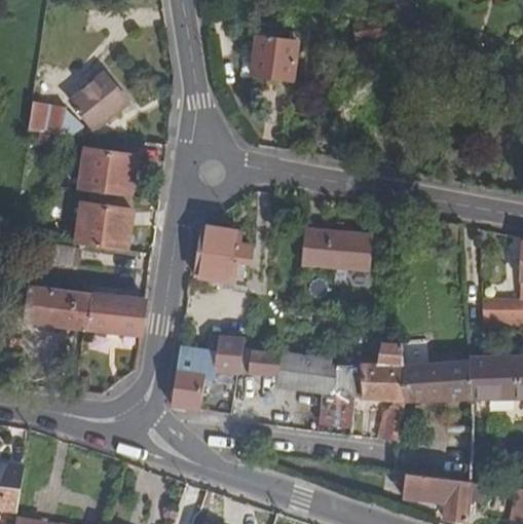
[(383,34),(379,20),(356,25),(358,39),(383,34)]
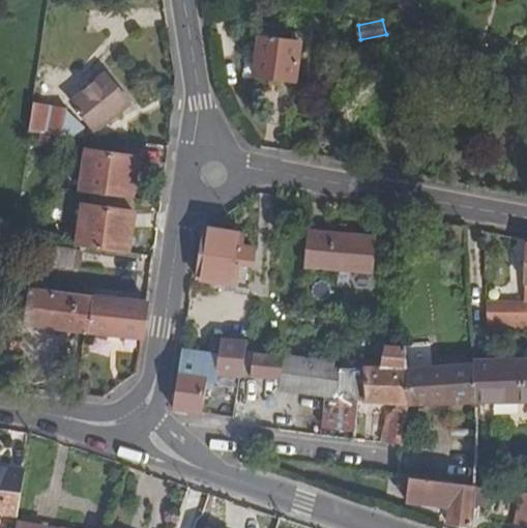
[(293,82),(298,44),(258,37),(252,77),(267,79),(275,80),(293,82)]
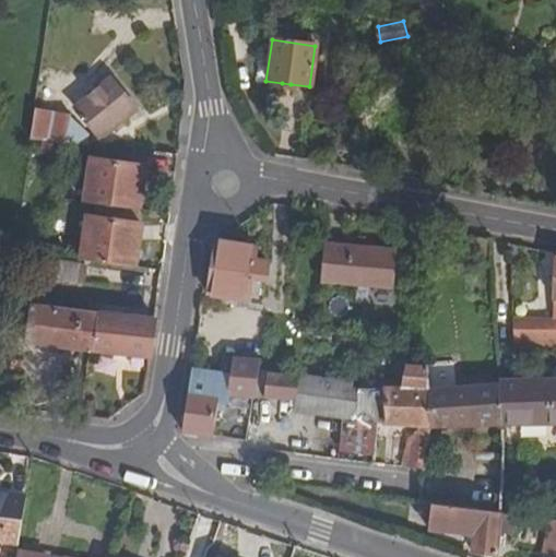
[(98,139),(135,110),(110,79),(92,94),(73,108),(98,139)]
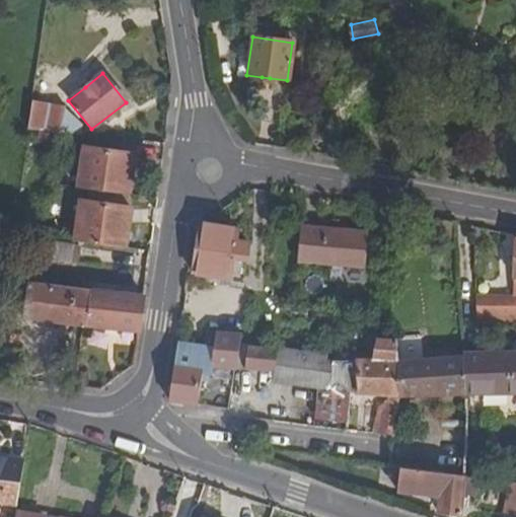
[(31,101),(27,129),(52,131),(60,132),(63,106),(48,103),(49,86),(38,85),(34,101),(31,101)]
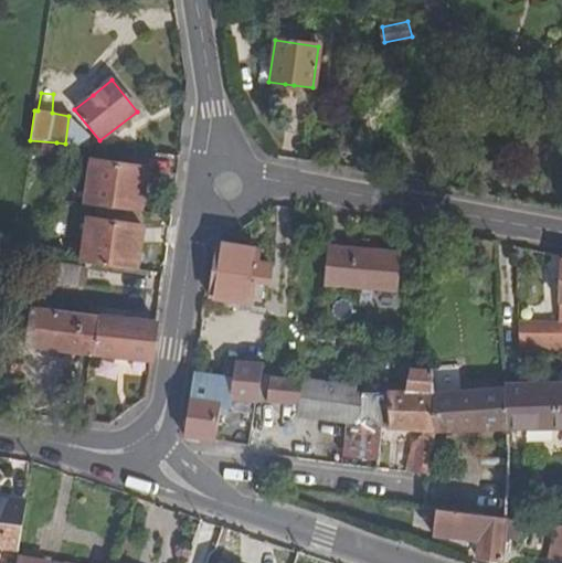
[(91,161),(85,205),(139,213),(145,169),(91,161)]
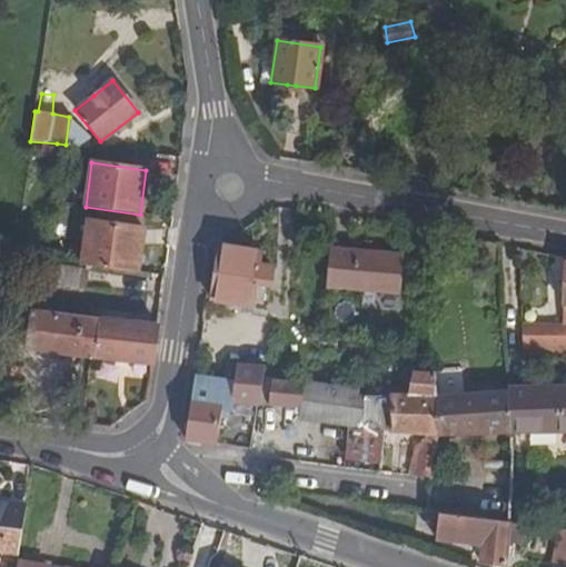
[(89,221),(82,265),(137,272),(142,229),(89,221)]
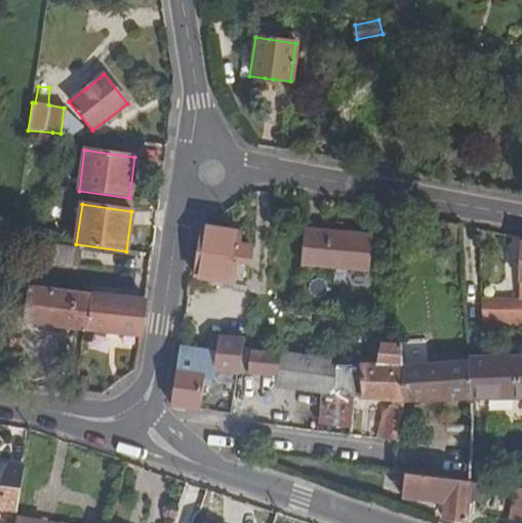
[(239,231),(201,225),(194,273),(210,276),(209,285),(225,287),(233,289),(233,284),(245,285),(250,245),(237,243),(239,231)]
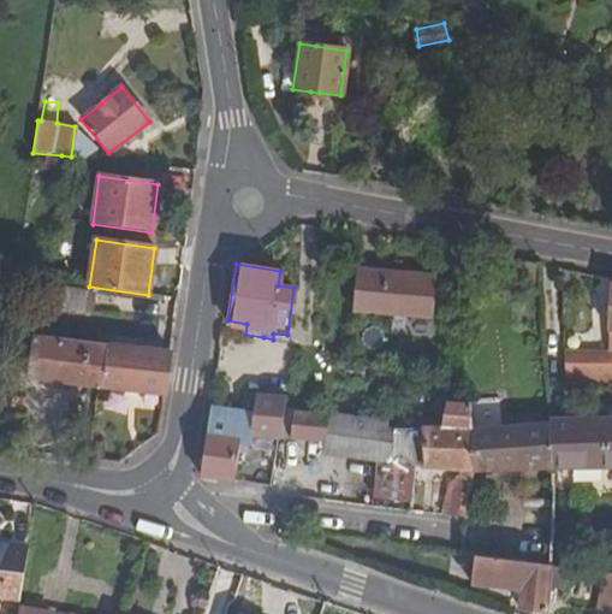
[(433,275),(355,269),(351,310),(429,317),(432,299),(437,299),(439,278),(433,277),(433,275)]
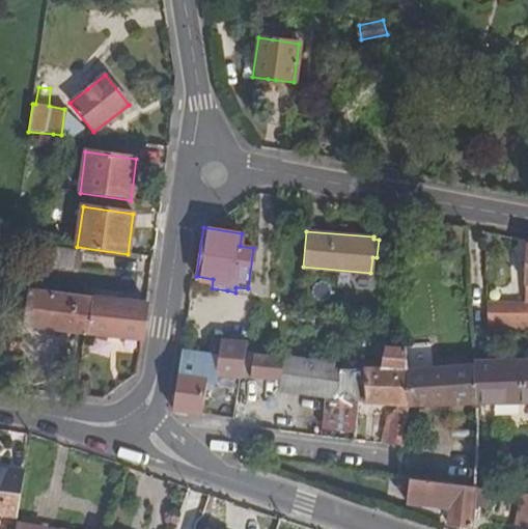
[(74,270),(76,251),(45,247),(43,265),(74,270)]
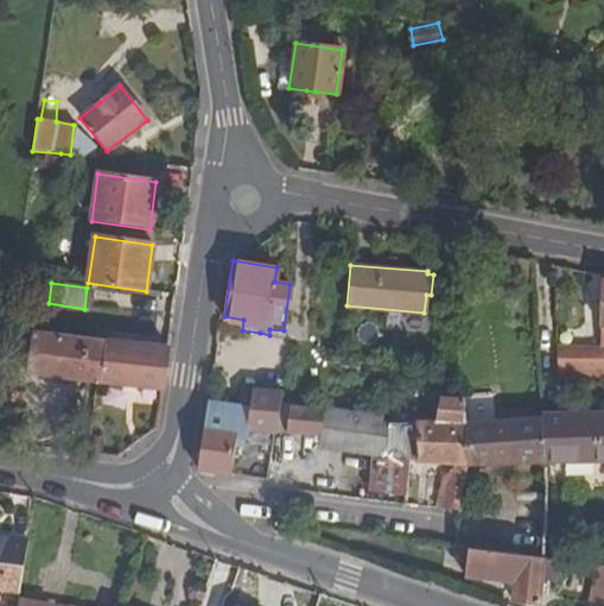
[(89,340),(36,334),(31,333),(25,376),(95,383),(100,383),(103,355),(87,354),(89,340)]
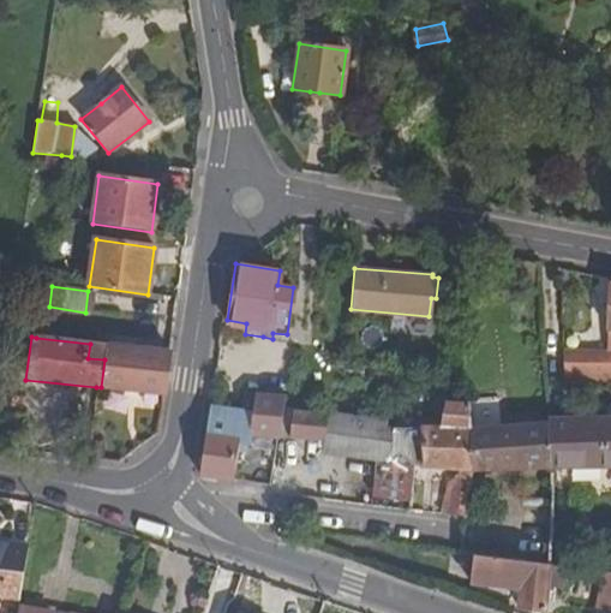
[(287,398),(294,341),(273,339),(263,337),(255,394),(285,398),(287,398)]
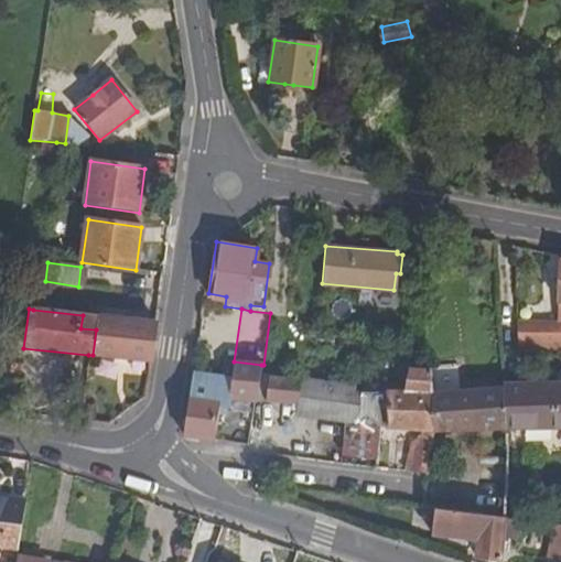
[(93,355),(148,361),(154,323),(83,315),(81,328),(96,330),(93,355)]
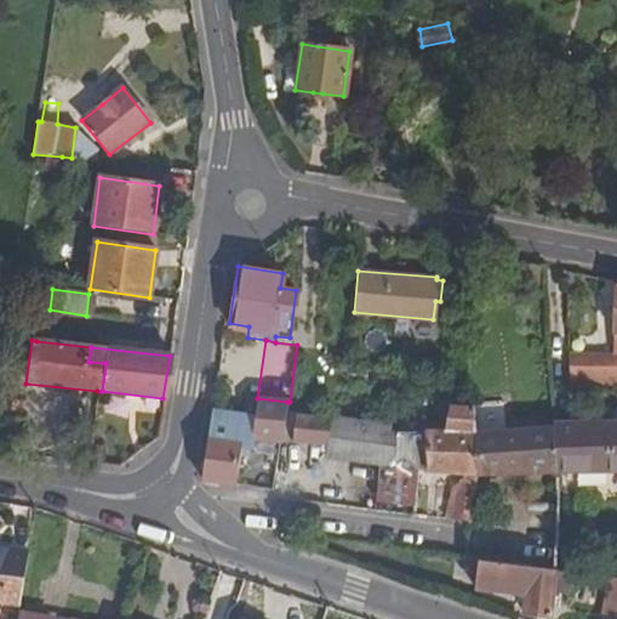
[(599,375),(598,352),(569,351),(571,375),(599,375)]
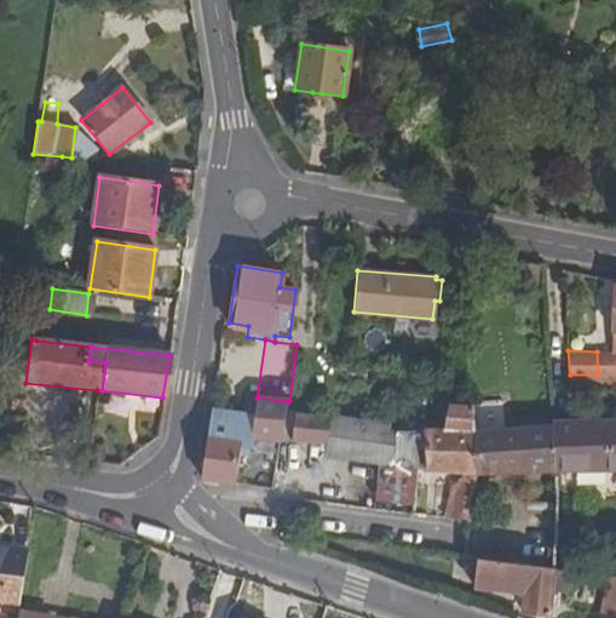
[(598,381),(610,381),(611,352),(597,352),(598,375),(598,381)]
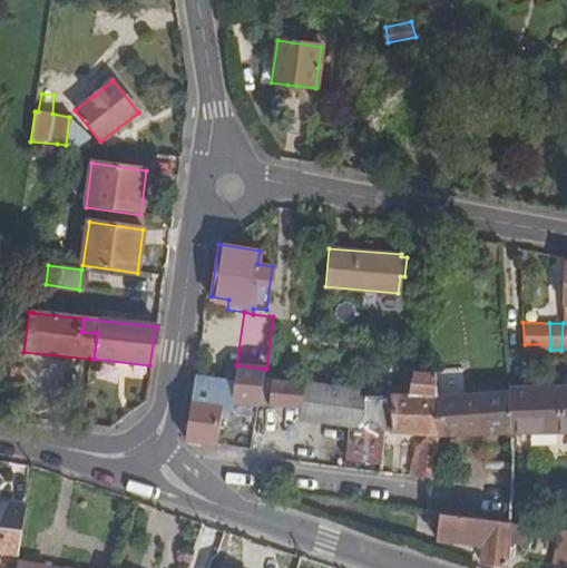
[(427,432),(437,432),(434,395),(433,373),(428,364),(414,363),(408,394),(389,393),(392,430),(427,432)]
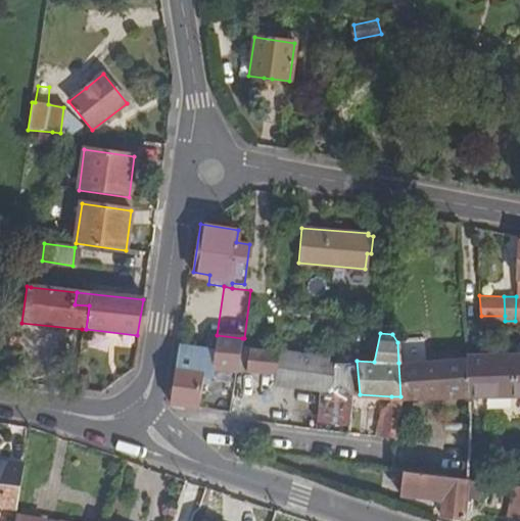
[(171,400),(229,412),(233,388),(203,384),(204,375),(213,376),(216,367),(236,371),(242,338),(217,335),(214,351),(178,344),(171,400)]
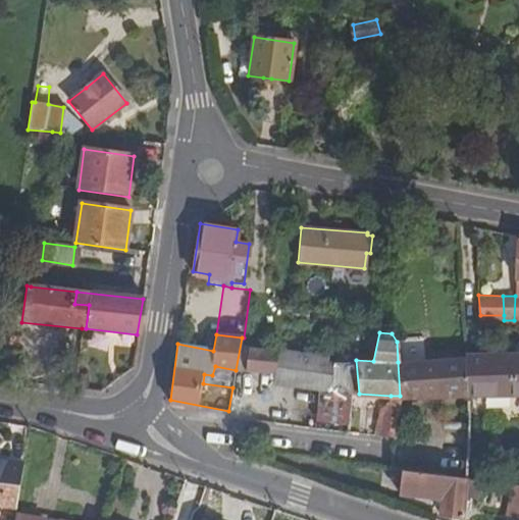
[(357,394),(359,394),(356,360),(328,358),(328,356),(248,347),(247,369),(276,372),(275,382),(296,385),(350,392),(357,394)]
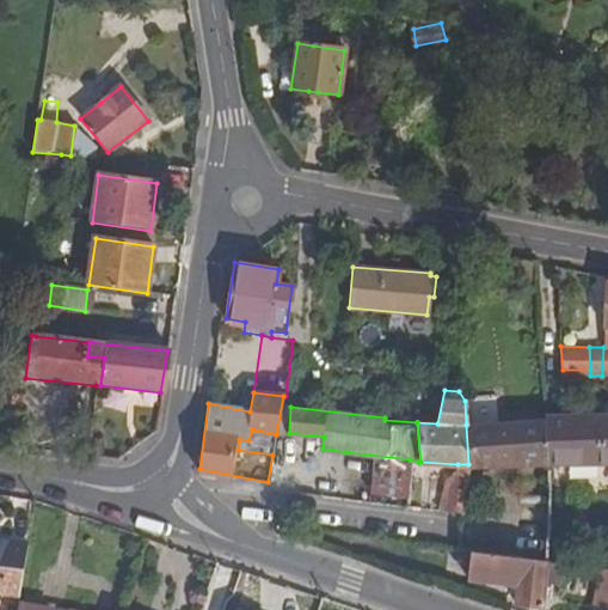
[(548,464),(607,463),(607,414),(545,415),(545,419),(548,464)]
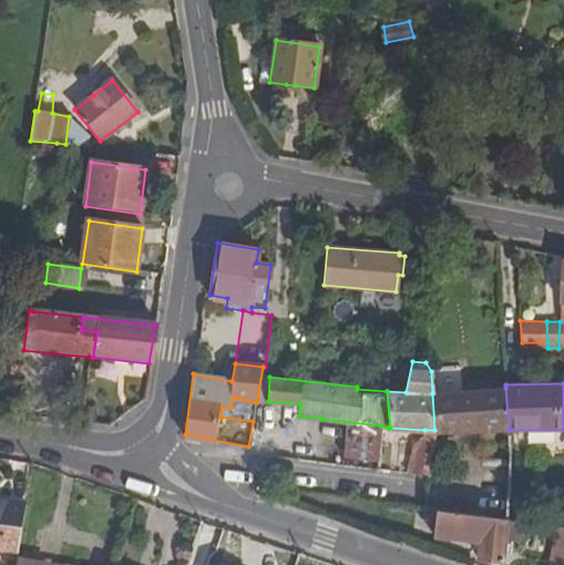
[(434,430),(509,430),(505,388),(432,393),(434,430)]
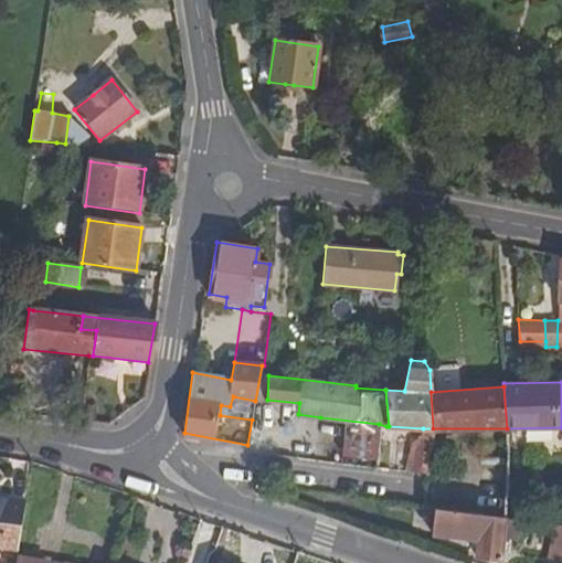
[(220,415),(252,420),(255,401),(233,396),(230,406),(221,405),(220,415)]
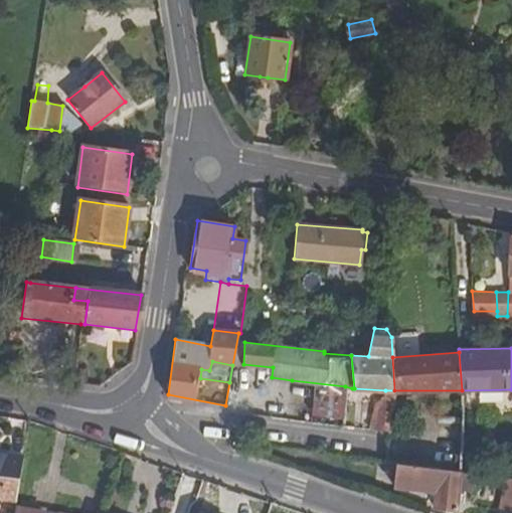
[(75,371),(74,384),(83,386),(84,372),(75,371)]
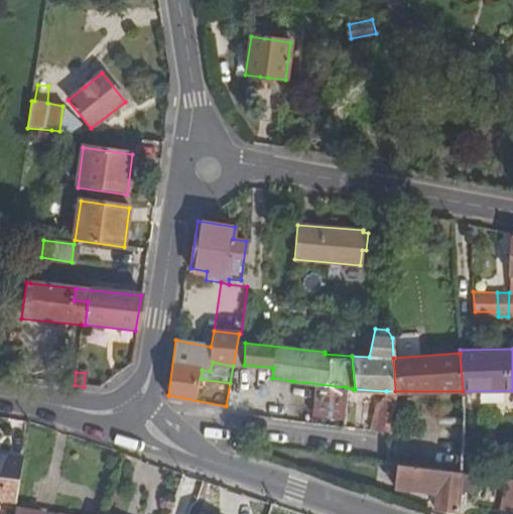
[(312,385),(307,416),(338,420),(342,389),(312,385)]
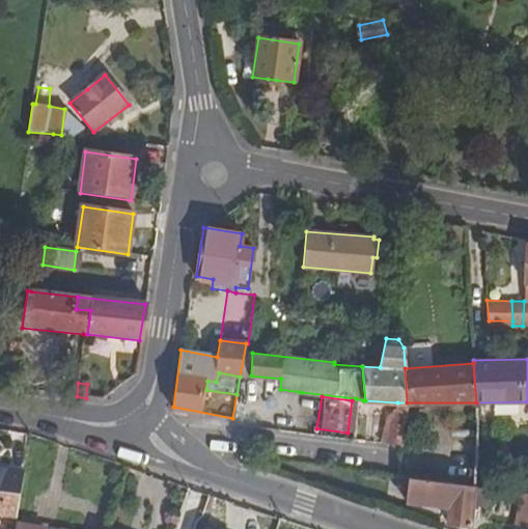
[(356,398),(355,412),(363,413),(363,400),(356,398)]
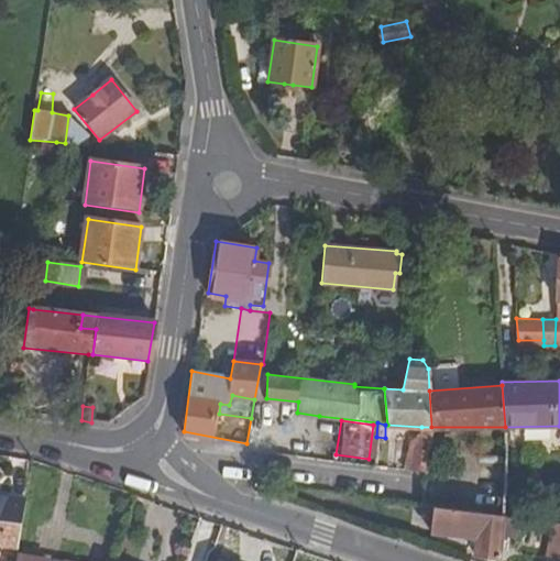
[(407,469),(424,471),(426,471),(431,427),(421,427),(420,438),(412,442),(407,469)]
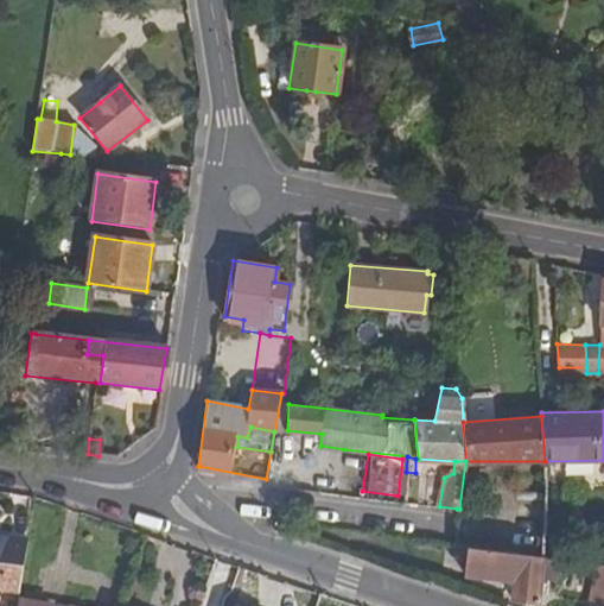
[(0,588),(18,591),(26,541),(0,537),(0,588)]
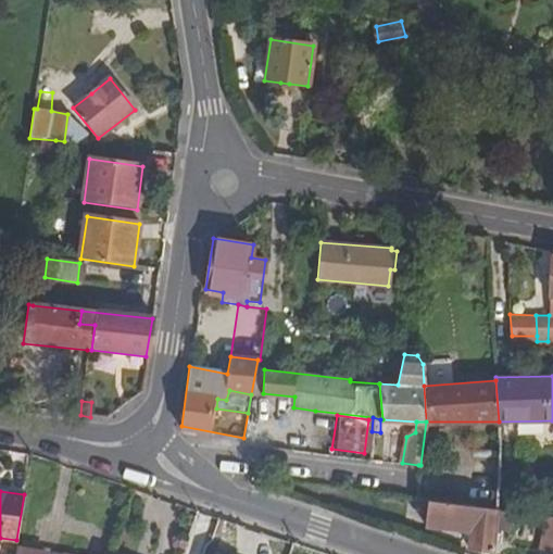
[(508,531),(511,511),(497,510),(425,501),(425,525),(469,530),(468,548),(493,551),(494,529),(508,531)]
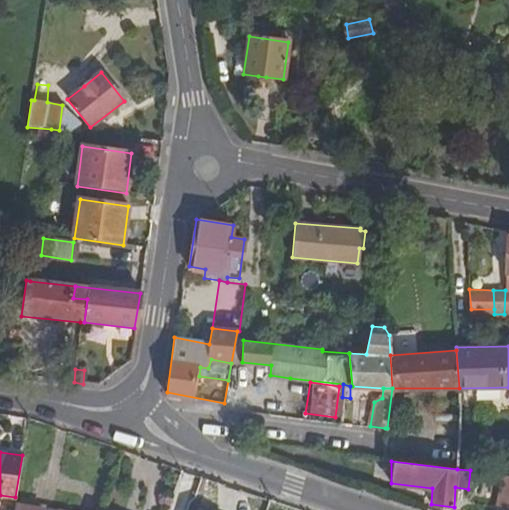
[(496,506),(508,508),(508,474),(502,474),(496,506)]
